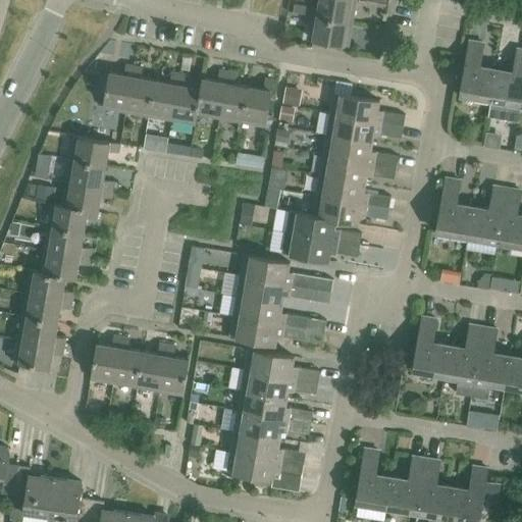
[(306,15),(352,23),(356,0),(354,0),(318,0),(317,8),(307,7),(306,15)]
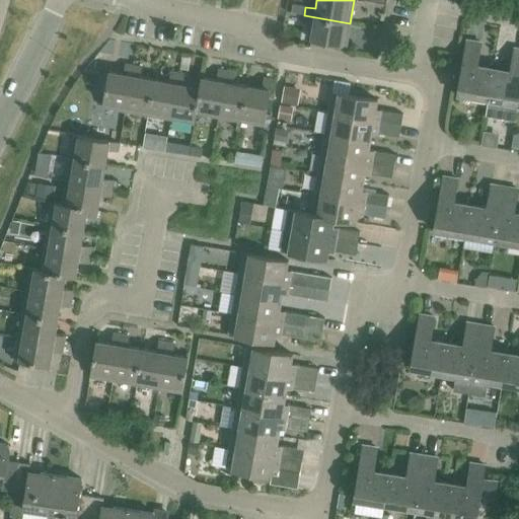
[(350,23),(304,15),(303,23),(313,25),(310,41),(346,47),(350,23)]
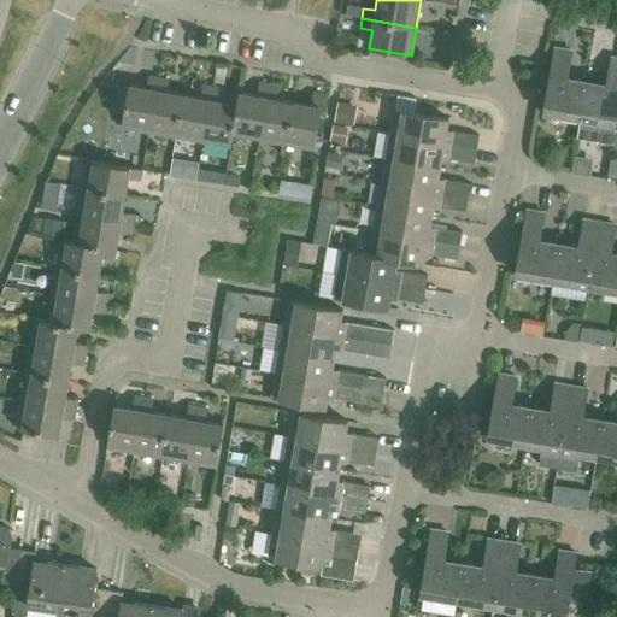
[(580,118),(586,83),(566,80),(571,51),(554,48),(544,112),(580,118)]
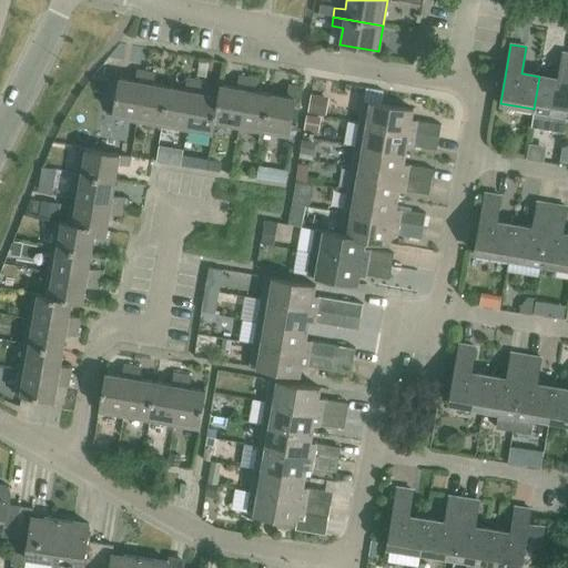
[(567,114),(567,107),(567,53),(561,53),(557,79),(539,77),(534,109),(531,121),(536,121),(538,127),(543,129),(553,131),(557,130),(561,125),(565,127),(567,114)]
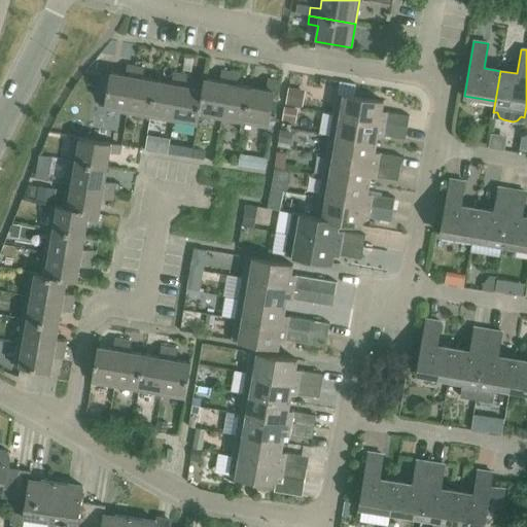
[(127,113),(135,67),(127,65),(125,75),(109,73),(103,109),(127,113)]
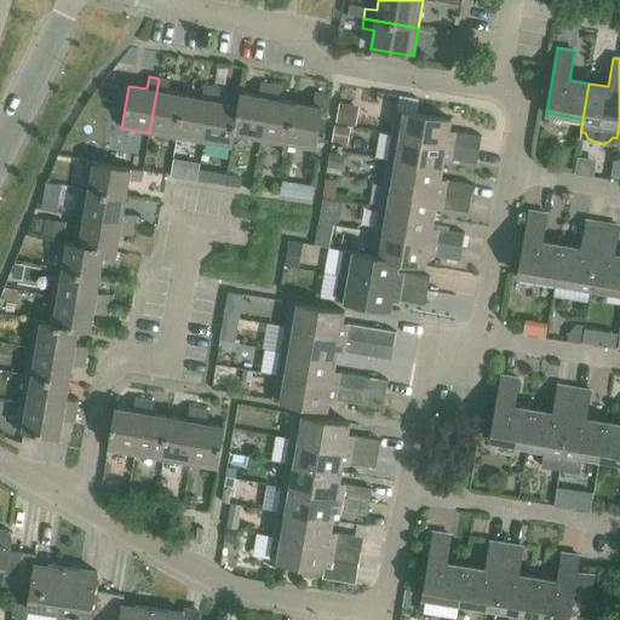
[(159,79),(149,133),(176,138),(184,96),(166,92),(168,80),(159,79)]
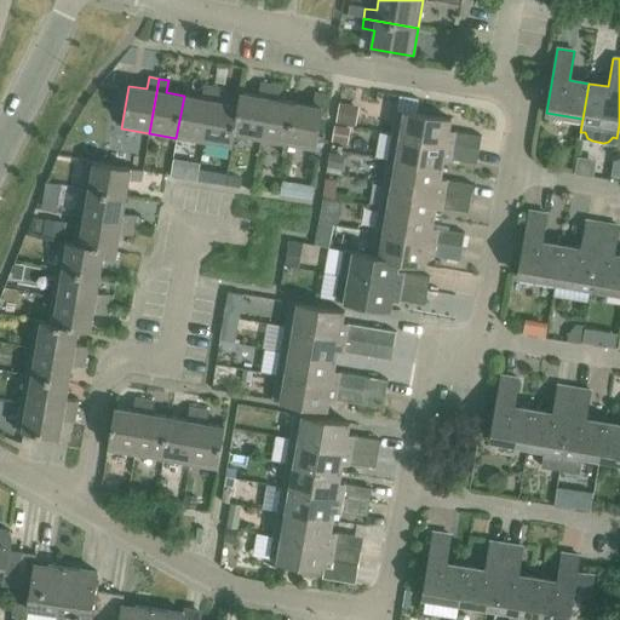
[(234,136),(259,141),(269,86),(259,85),(257,97),(239,93),(237,105),(233,136),(234,136)]
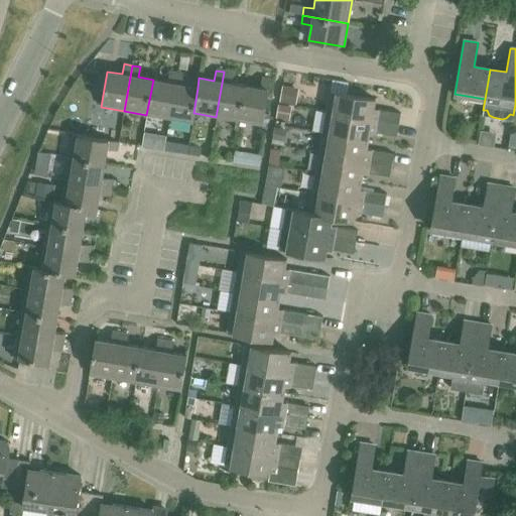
[(146,115),(169,119),(177,74),(168,72),(167,82),(153,80),(146,115)]
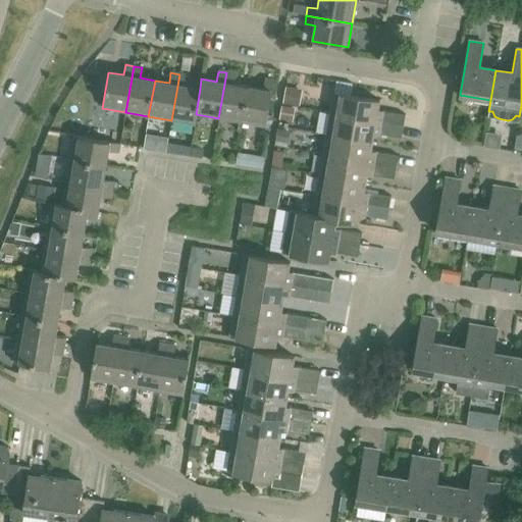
[(226,72),(218,118),(242,122),(248,87),(233,84),(236,73),(226,72)]
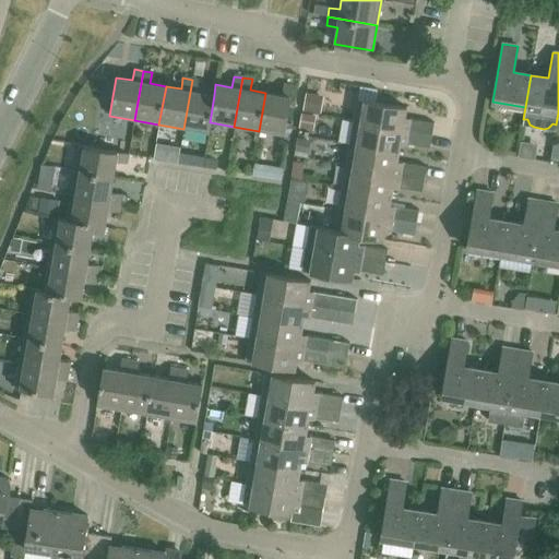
[(192,80),(183,129),(209,133),(211,122),(210,122),(214,95),(199,92),(201,81),(192,80)]
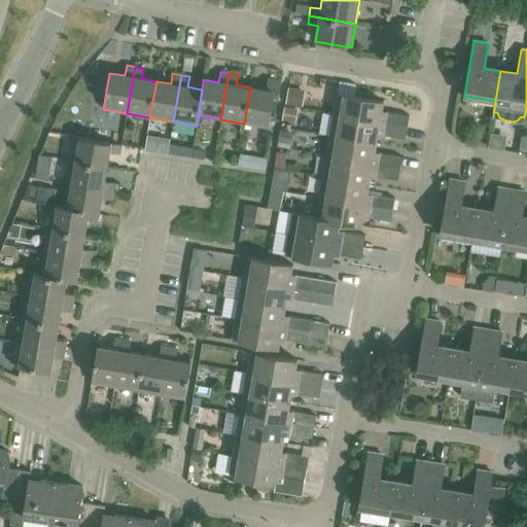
[(250,88),(244,124),(268,129),(276,81),(267,80),(265,91),(250,88)]
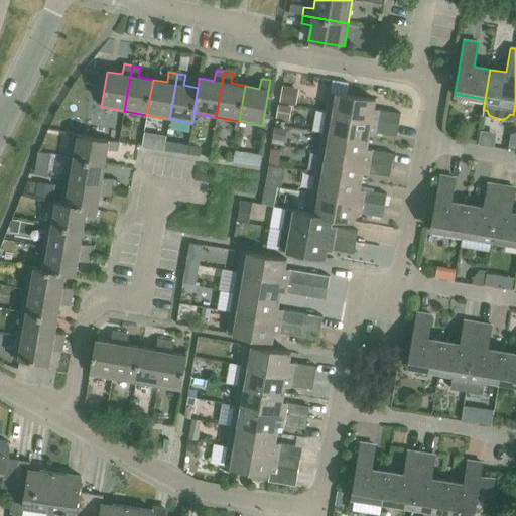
[(285,88),(285,104),(301,104),(301,88),(285,88)]
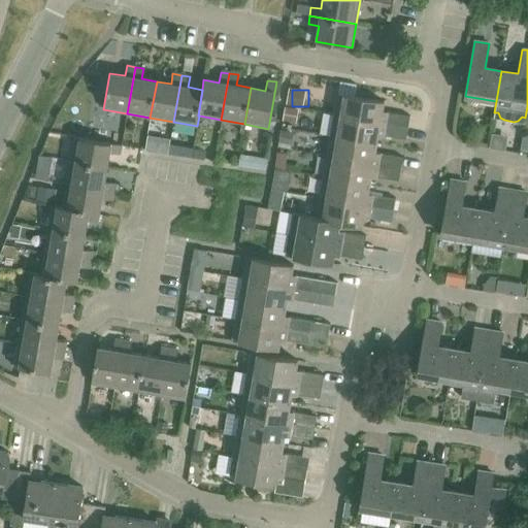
[(333,116),(407,128),(409,117),(382,111),(384,102),(343,95),(343,97),(337,95),(333,116)]
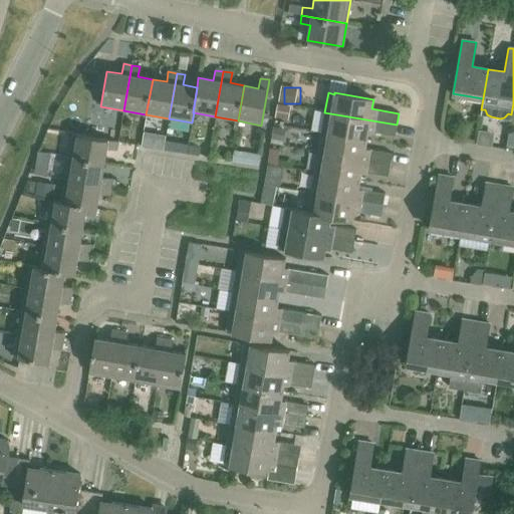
[(289,107),(276,104),(274,117),(287,119),(289,107)]
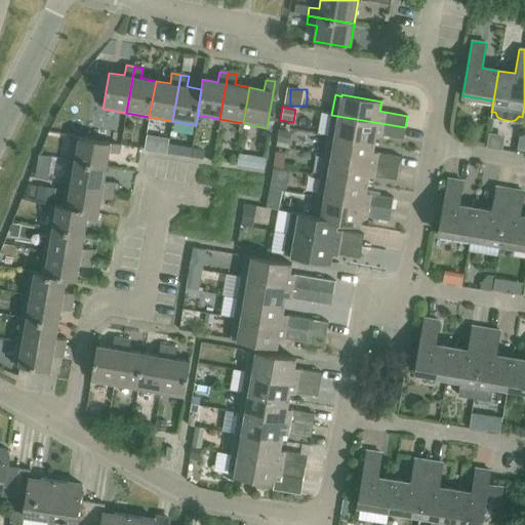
[(331,115),(328,135),(373,144),(375,134),(403,139),(405,127),(331,115)]
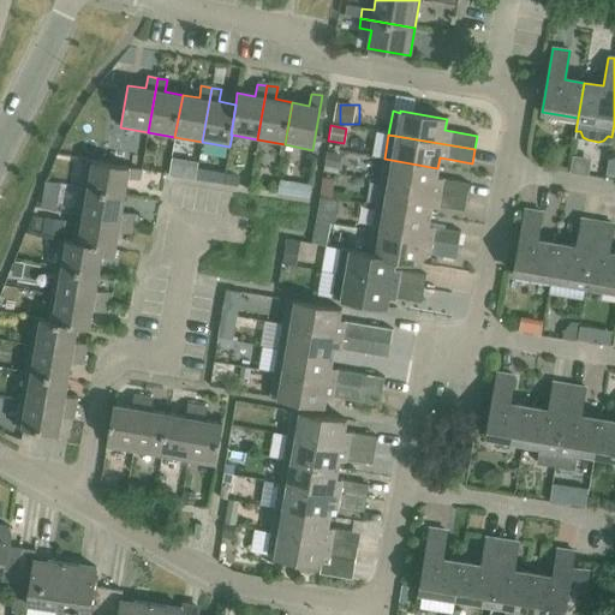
[(340,155),(326,153),(323,167),(338,169),(340,155)]
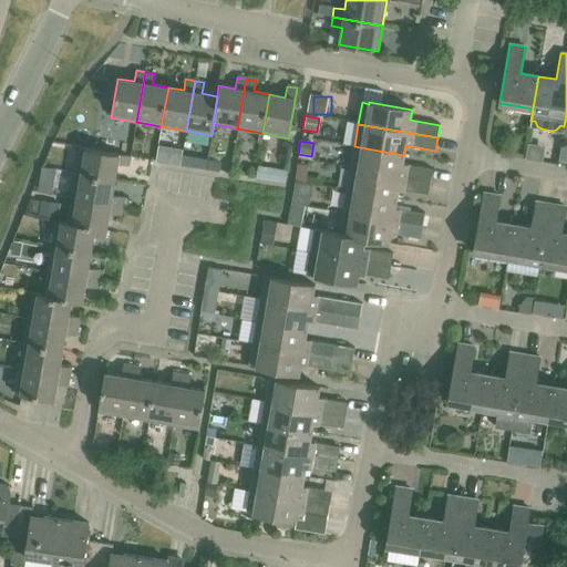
[(354,146),(351,168),(430,182),(432,169),(402,164),(403,155),(354,146)]
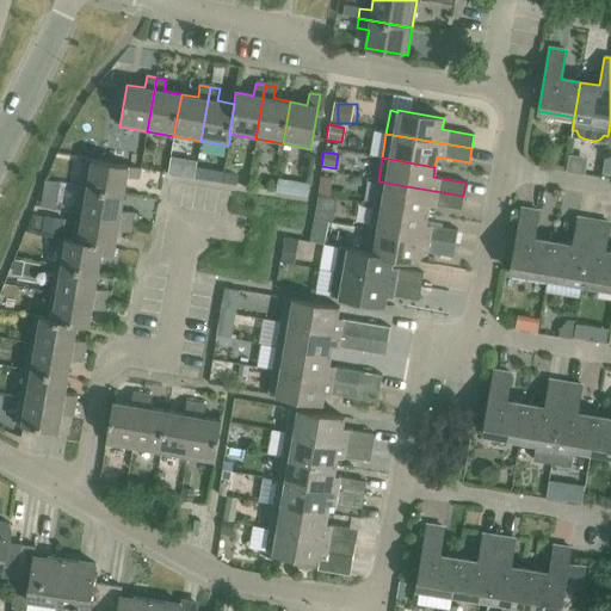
[(86,159),(81,186),(123,193),(127,177),(139,179),(140,168),(86,159)]
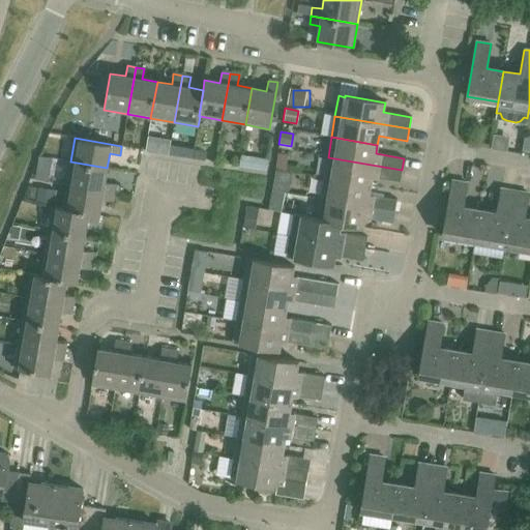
[(328,157),(324,178),(370,186),(372,177),(400,182),(402,170),(328,157)]
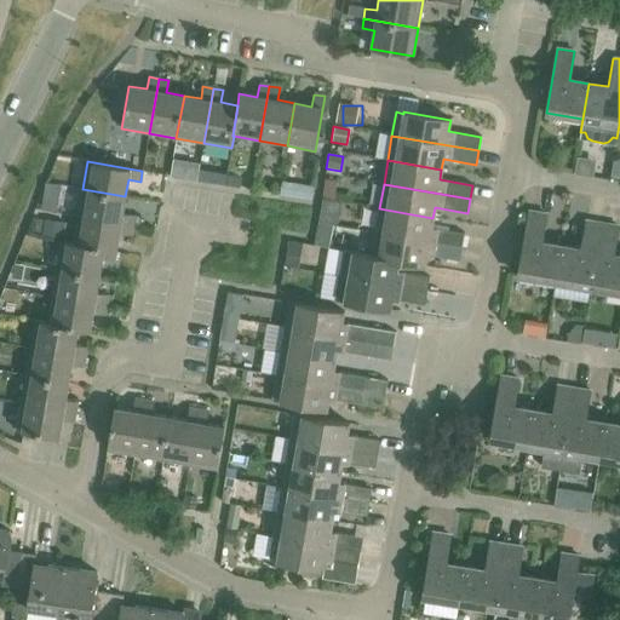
[(125,196),(82,189),(78,217),(132,225),(135,216),(122,213),(125,196)]
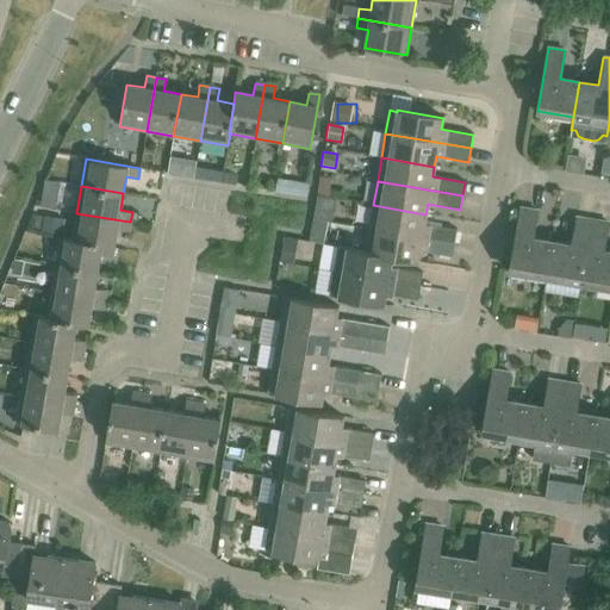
[(373,205),(369,229),(454,243),(456,230),(424,224),(425,215),(373,205)]
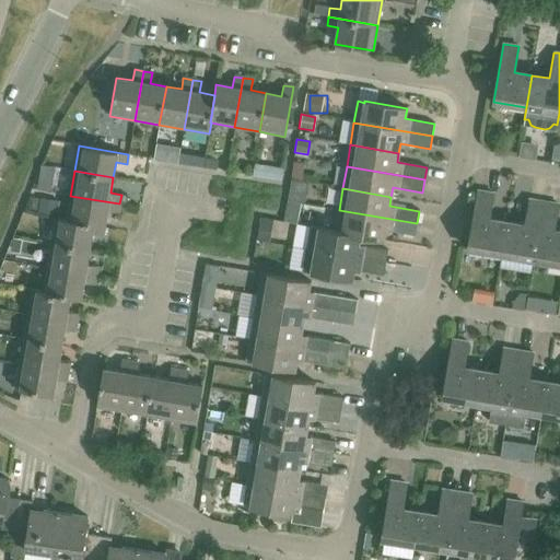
[(467,249),(500,255),(505,222),(488,220),(492,195),(477,191),(467,249)]
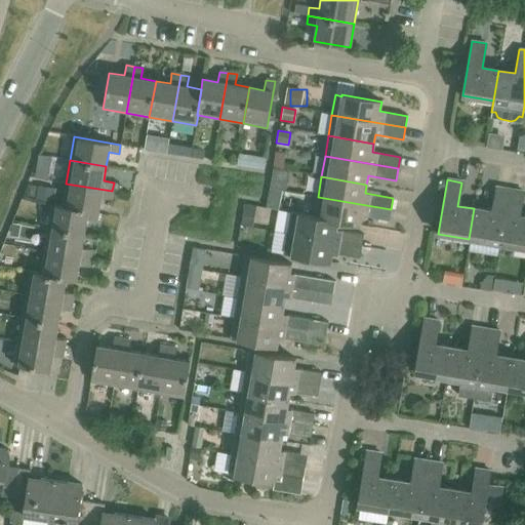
[(112,191),(66,184),(62,205),(62,206),(97,212),(101,198),(111,200),(112,191)]
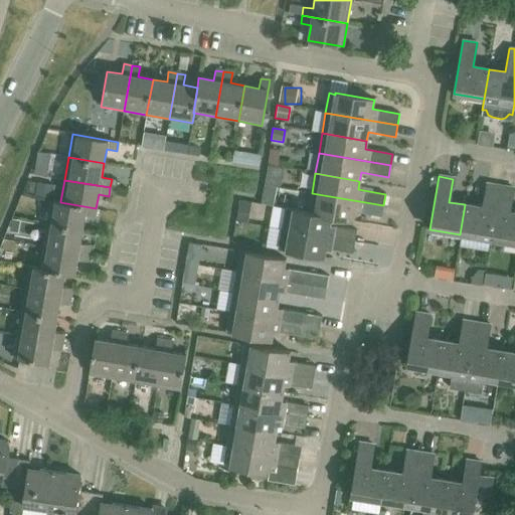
[(460,234),(491,239),(500,186),(486,184),(482,207),(465,204),(460,234)]
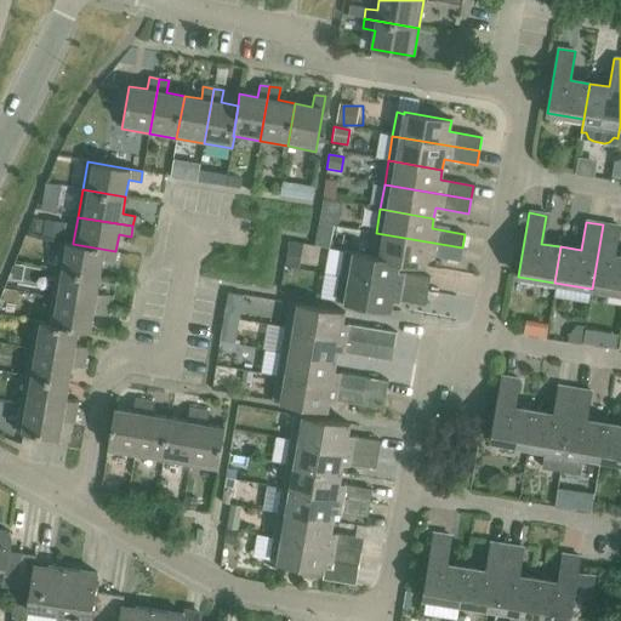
[(592,289),(620,294),(620,257),(613,256),(617,227),(603,224),(592,289)]
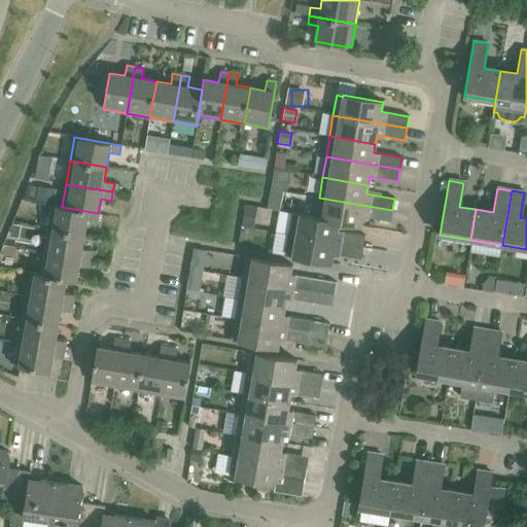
[(392,210),(319,198),(315,217),(315,218),(339,222),(361,226),(362,217),(390,222),(392,210)]
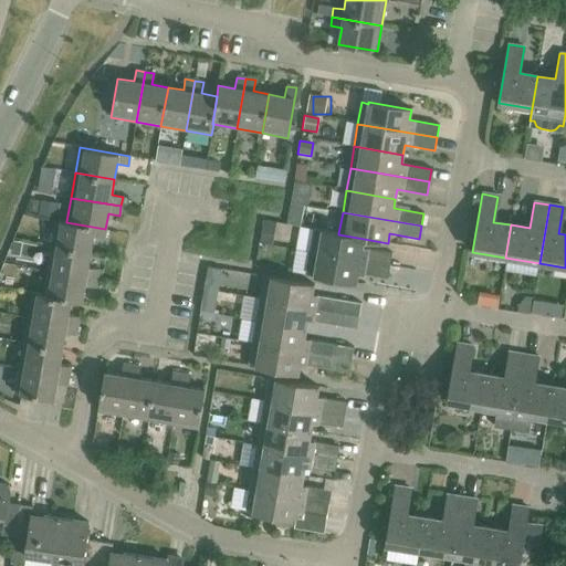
[(55,220),(51,245),(90,252),(93,237),(104,238),(105,229),(66,222),(66,221),(55,220)]
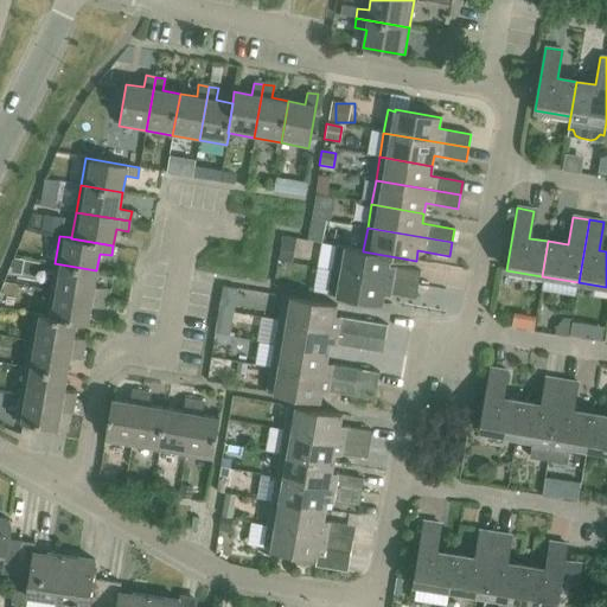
[(333,270),(417,286),(420,272),(388,266),(390,256),(363,251),(363,250),(337,247),(333,270)]
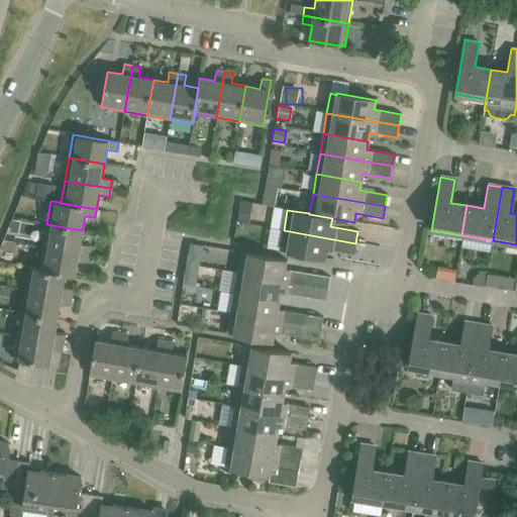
[(46,224),(42,246),(89,254),(90,246),(80,244),(82,230),(46,224)]
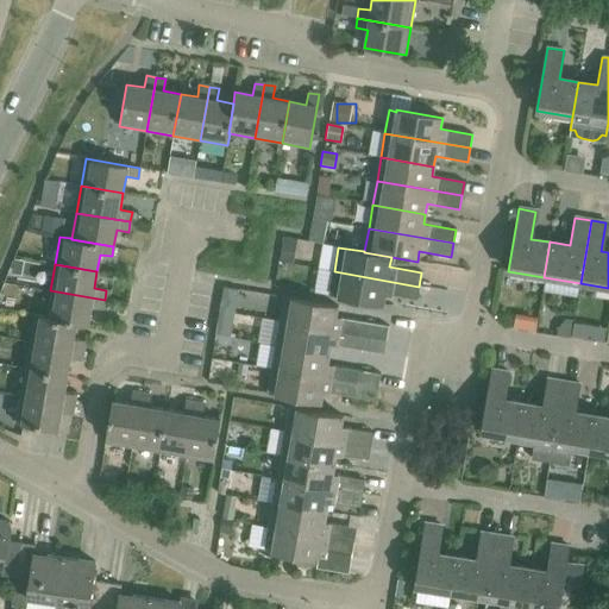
[(416,300),(419,287),(334,271),(330,296),(383,305),(385,294),(416,300)]
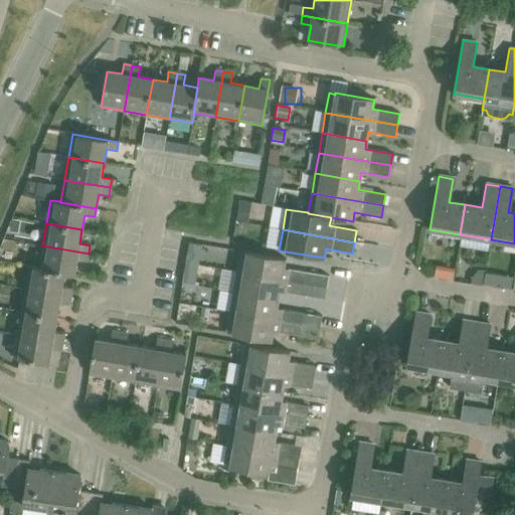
[(42,245),(39,268),(39,269),(64,273),(64,274),(74,275),(76,261),(87,262),(89,253),(42,245)]
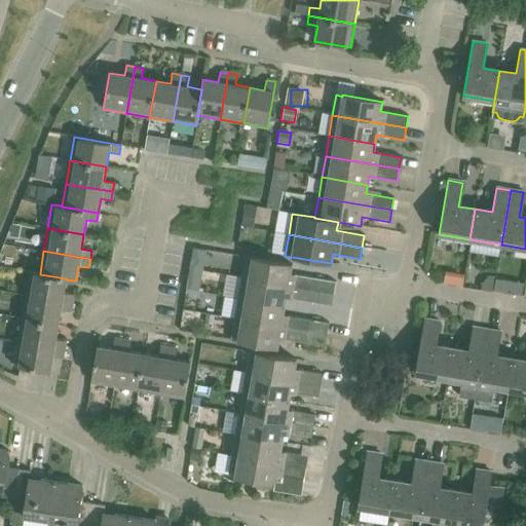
[(315,291),(334,294),(336,283),(290,274),(291,265),(246,257),(241,278),(315,291)]
